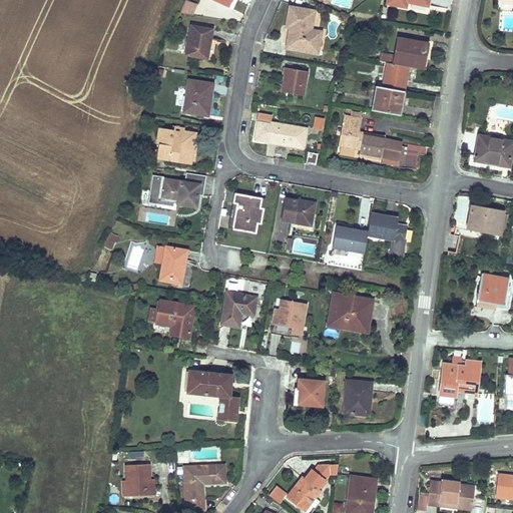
[(183,1),(181,12),(194,14),(196,3),(183,1)]
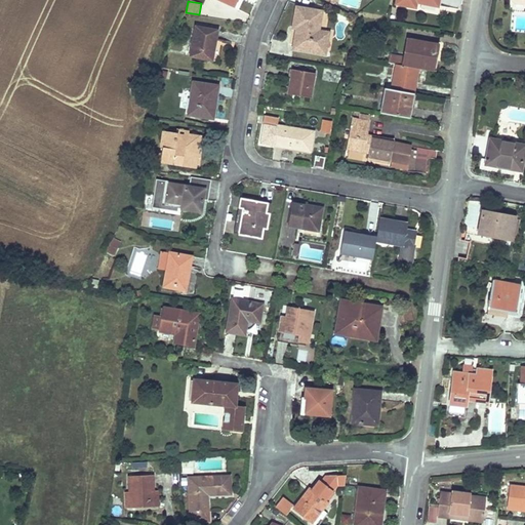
[(297,28),(294,48),(325,53),(329,32),(319,31),(322,11),(297,7),(293,27),(297,28)]
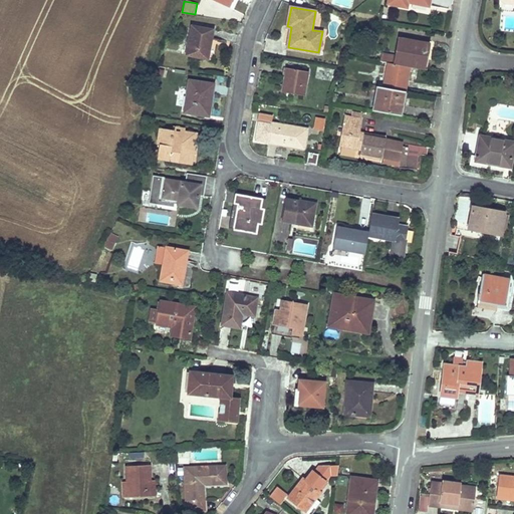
[(192,26),(187,54),(207,57),(213,30),(192,26)]
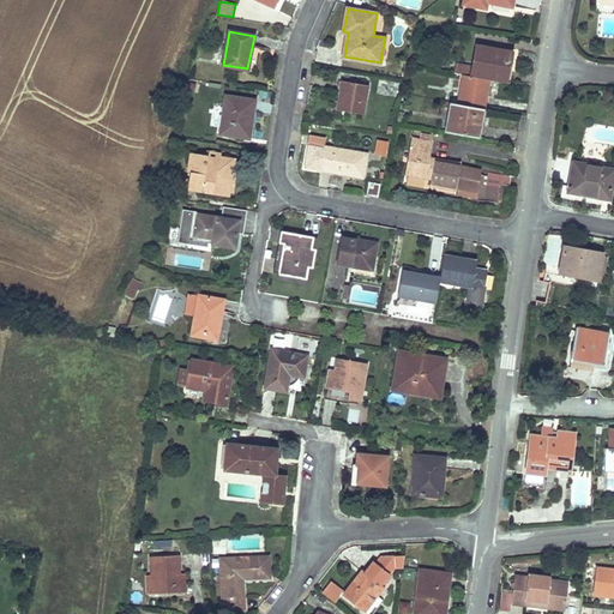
[(477,46),(471,76),(489,79),(507,82),(512,52),(477,46)]
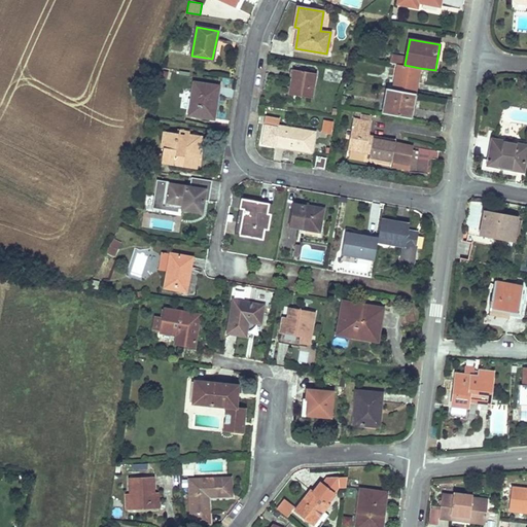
[(398,64),(393,90),(415,93),(420,68),(405,65),(398,64)]
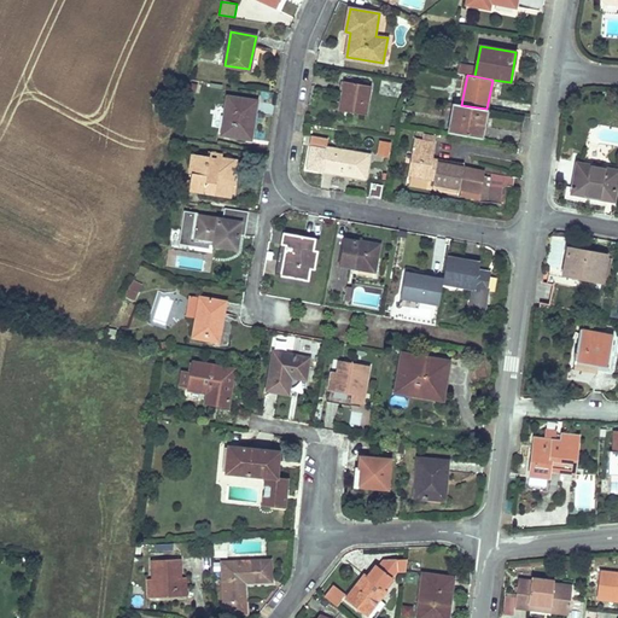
[(345,81),(340,110),(366,114),(371,86),(345,81)]
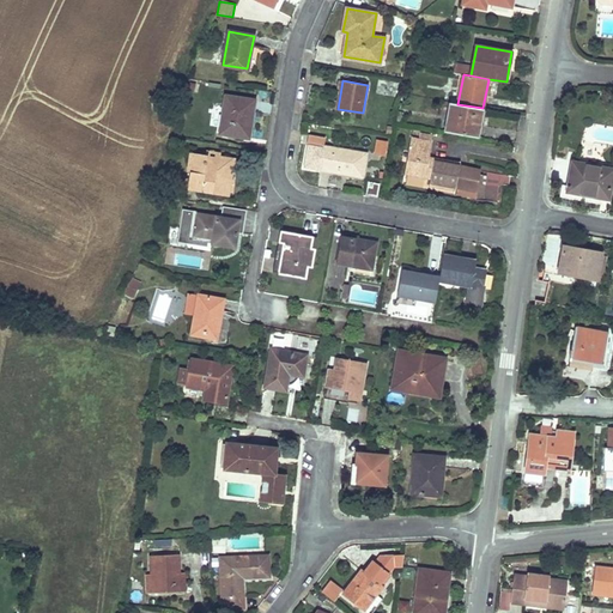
[(225,96),(220,133),(252,137),(256,111),(253,110),(254,99),(225,96)]
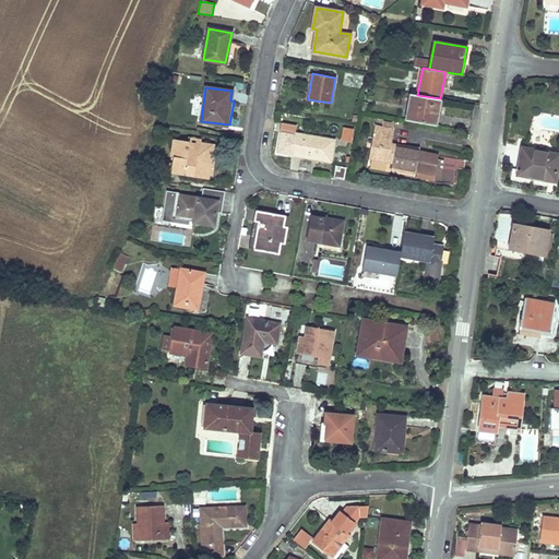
[(412,94),(406,120),(436,126),(440,98),(417,95),(412,94)]
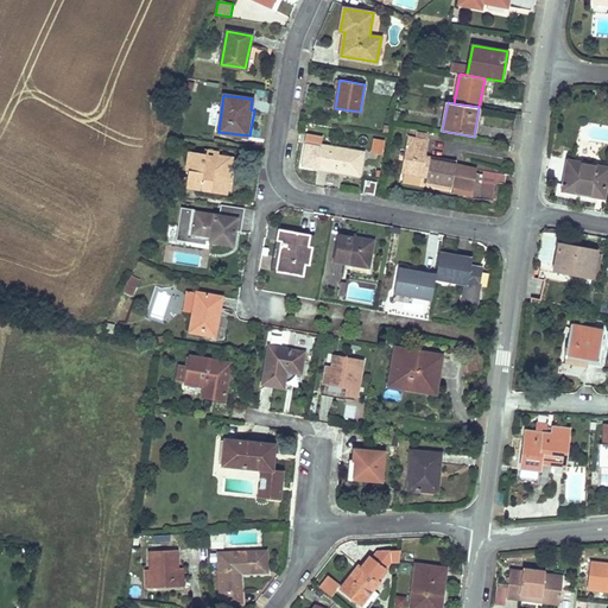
[(304,134),(303,144),(321,146),(322,135),(304,134)]
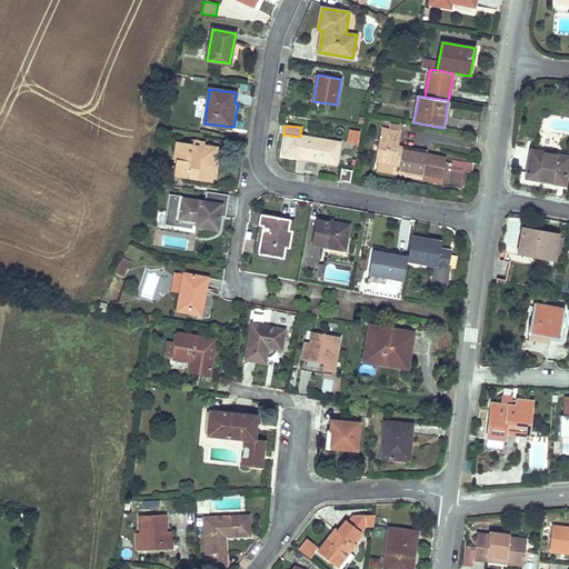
[(427,156),(428,151),(399,146),(401,132),(381,128),(376,160),(396,163),(396,159),(401,160),(400,165),(399,170),(423,175),(423,172),(427,156)]
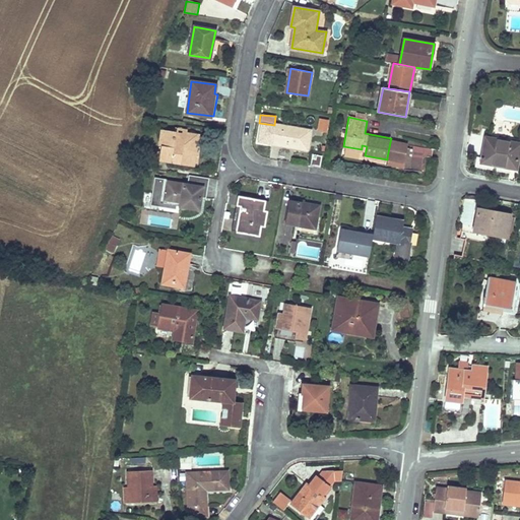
[(318,119),(316,132),(326,133),(328,120),(318,119)]
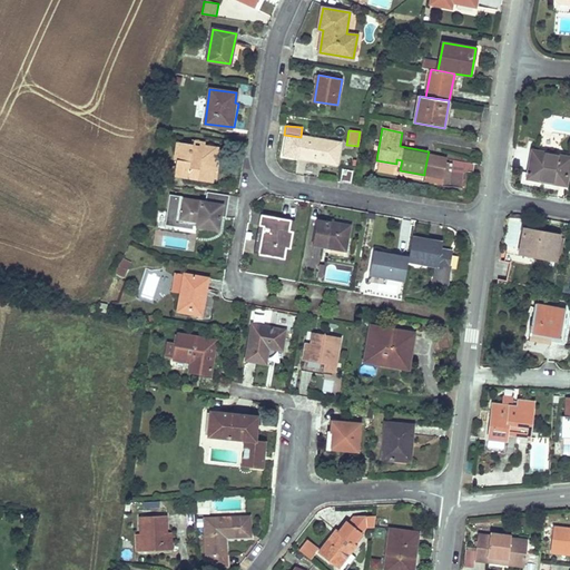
[(302,136),(297,157),(338,164),(342,143),(302,136)]
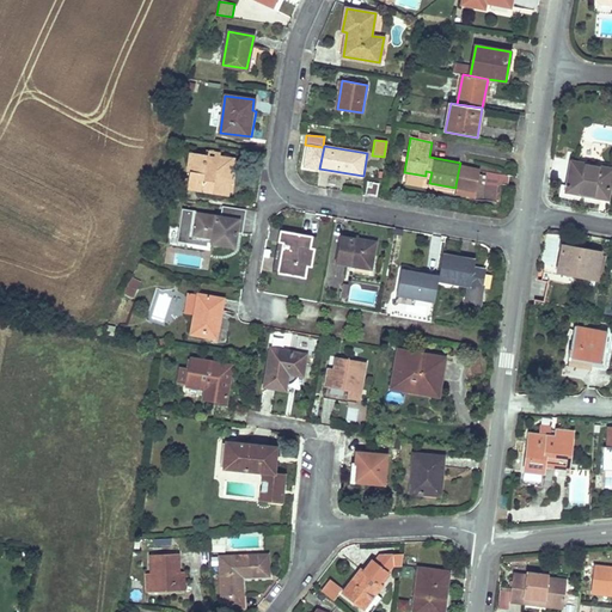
[(193,152),(188,187),(225,193),(228,167),(232,167),(233,159),(220,157),(220,160),(207,158),(207,154),(193,152)]
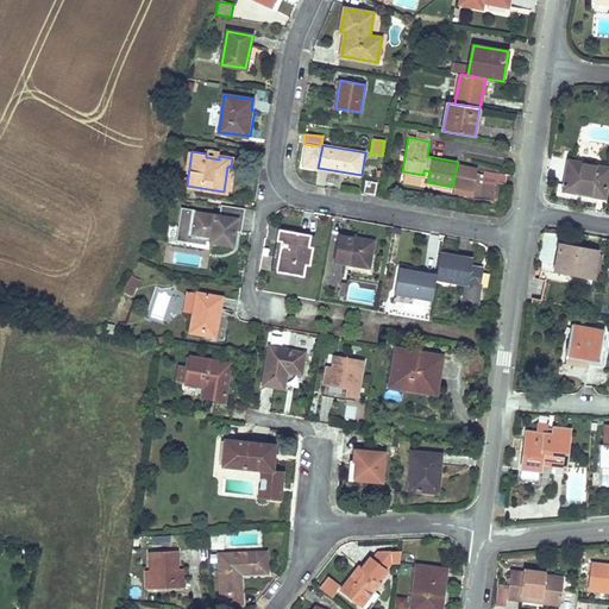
[(558,184),(557,195),(591,201),(591,195),(604,198),(608,169),(608,168),(569,162),(564,186),(558,184)]
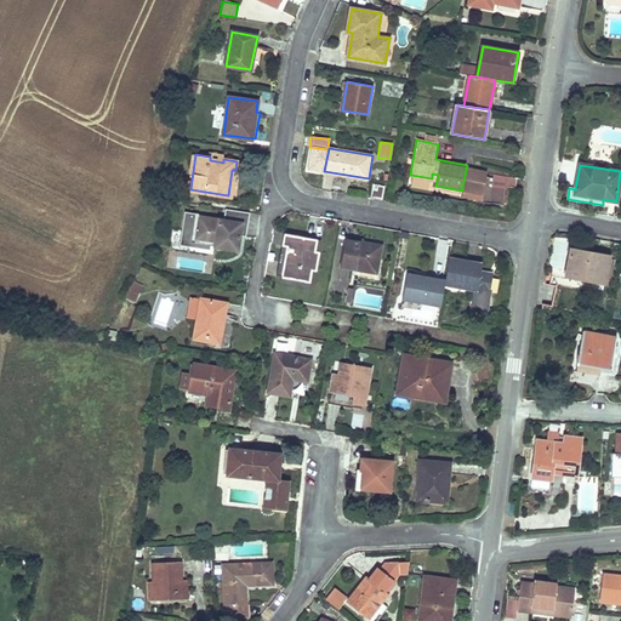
[(486,177),(486,174),(466,170),(462,188),(484,193),(486,177)]
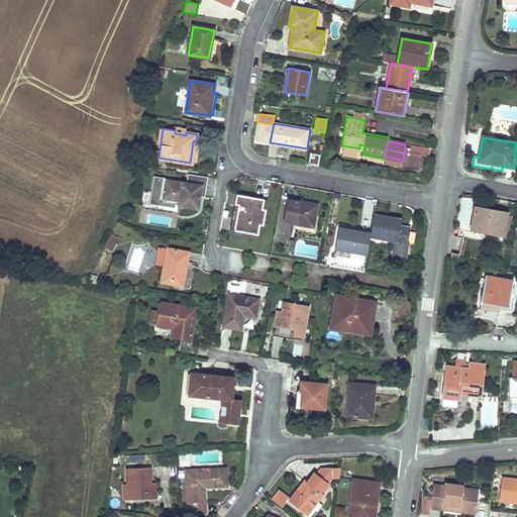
[(407,169),(410,157),(407,157),(409,148),(405,147),(403,161),(401,168),(407,169)]
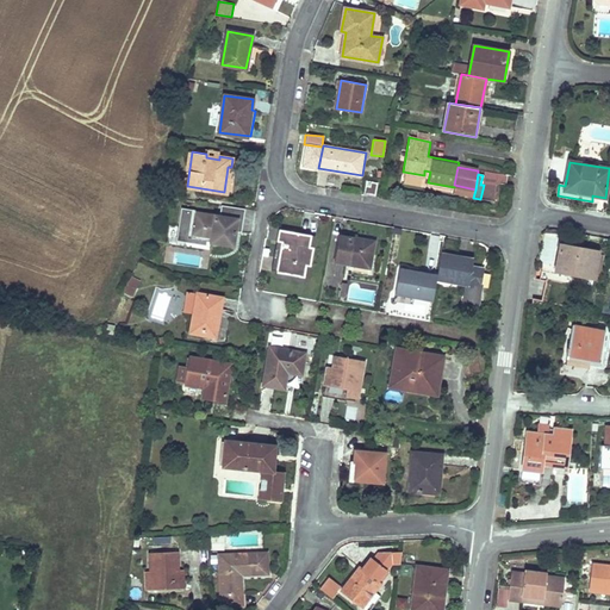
[(367,181),(365,193),(375,195),(378,184),(367,181)]
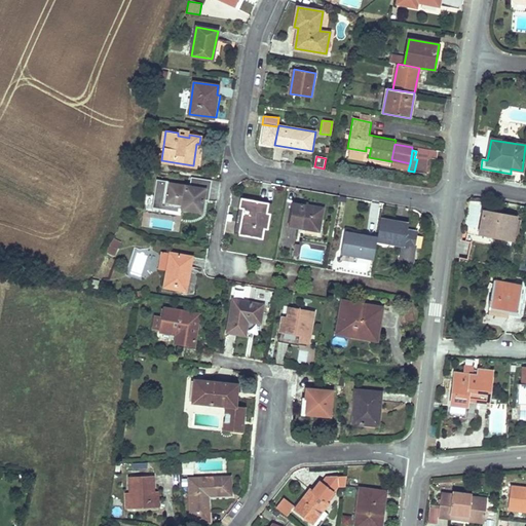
[(167,183),(164,202),(183,205),(182,209),(201,211),(204,189),(167,183)]
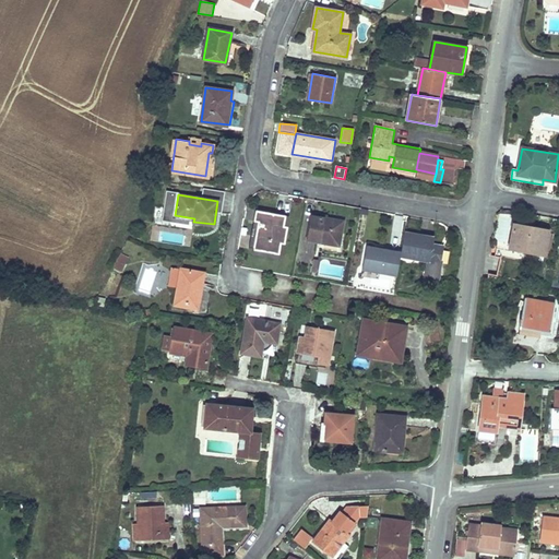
[(256,210),(253,221),(259,222),(254,249),(280,253),(282,242),(285,242),(288,226),(284,225),(286,215),(256,210)]
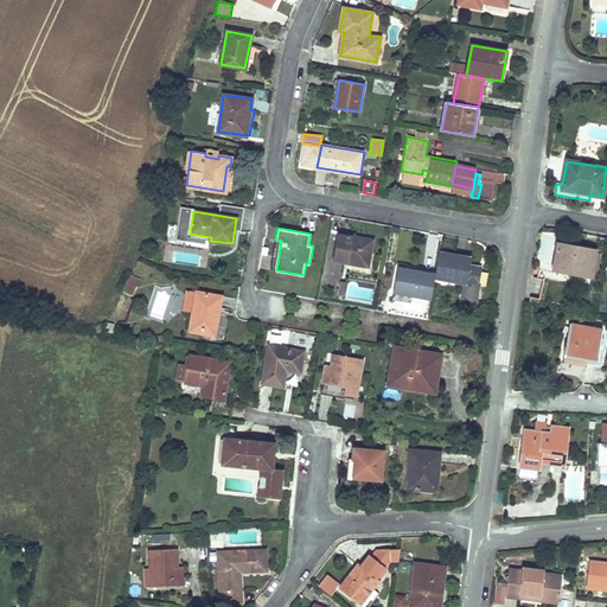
[(339,234),(334,260),(369,267),(374,240),(339,234)]
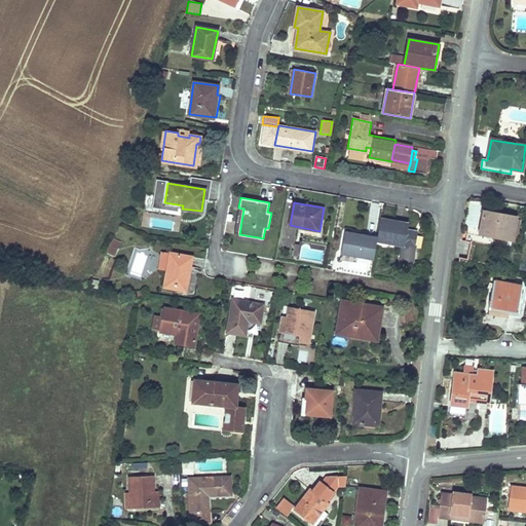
[(238,208),(234,233),(239,234),(243,209),(238,208)]
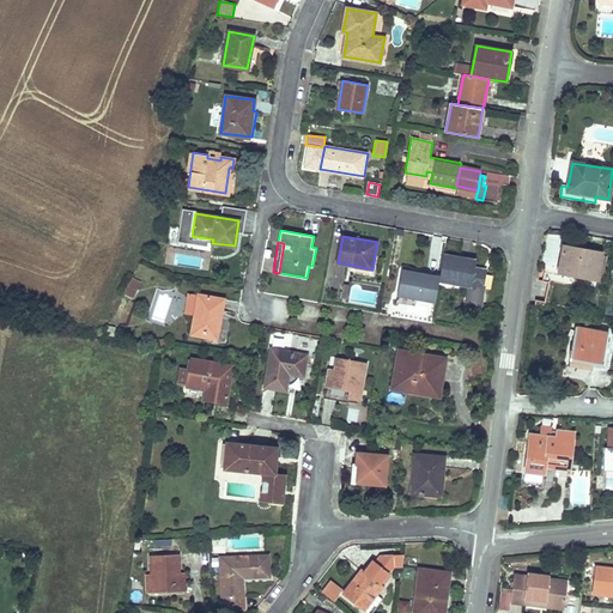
[(563,246),(558,273),(596,279),(601,253),(563,246)]
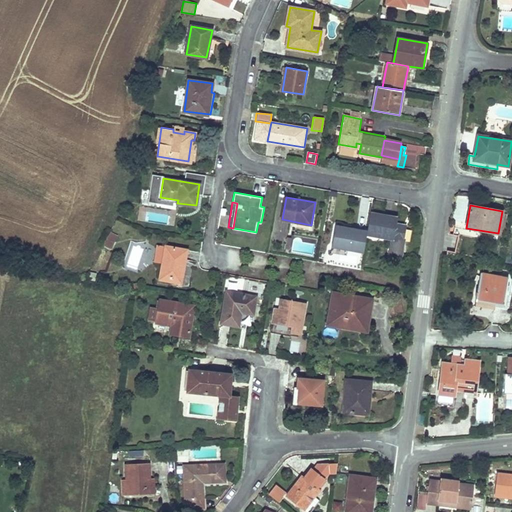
[(367,231),(366,234),(410,241),(412,230),(406,229),(396,227),(397,223),(398,218),(370,213),(367,231)]
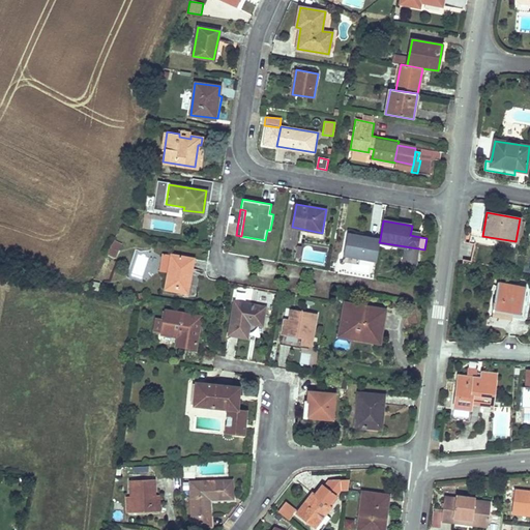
[(348,234),(344,256),(376,261),(379,242),(380,239),(348,234)]
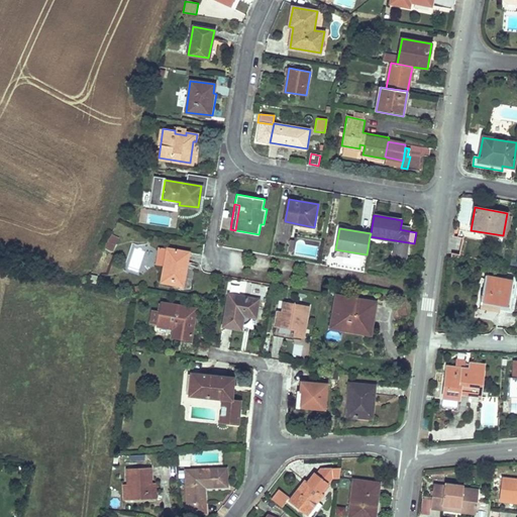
[(110,233),(103,248),(112,252),(119,237),(110,233)]
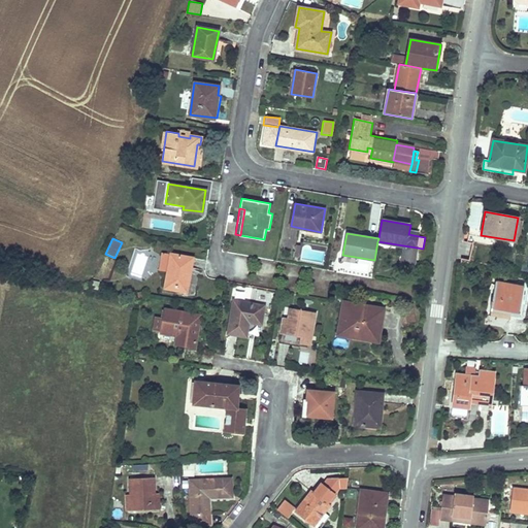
[(163,252),(160,269),(167,271),(170,253),(163,252)]
